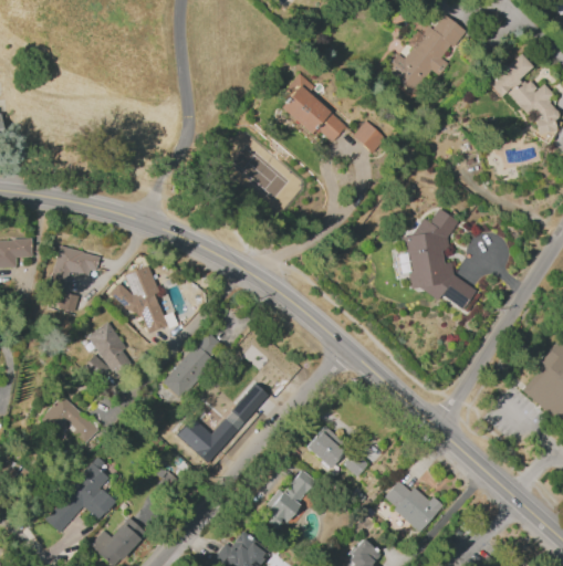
[(465,29),(440,11),(406,60),(397,53),(385,71),(415,93),(431,70),(439,75),(449,62),(444,58),(465,29)]
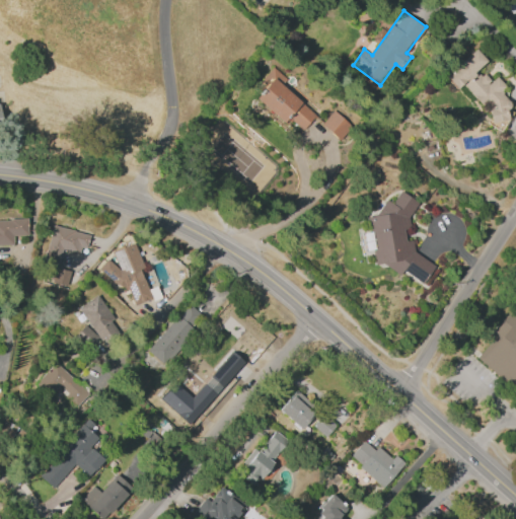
[(446,76),(457,89),(464,83),(485,107),(485,106),(499,124),(510,115),(507,110),(514,104),(502,91),(507,86),(499,76),(492,82),(480,68),(488,61),(477,49),(446,76)]
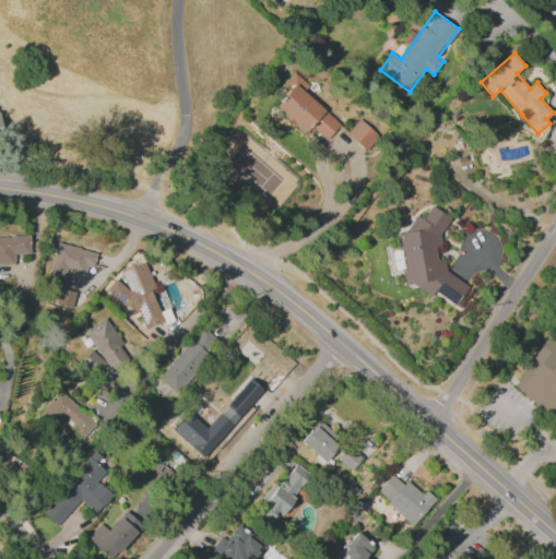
[(306,92),(311,85),(296,72),(280,91),(285,96),(276,106),(309,134),(314,129),(328,140),(343,123),(306,92)]
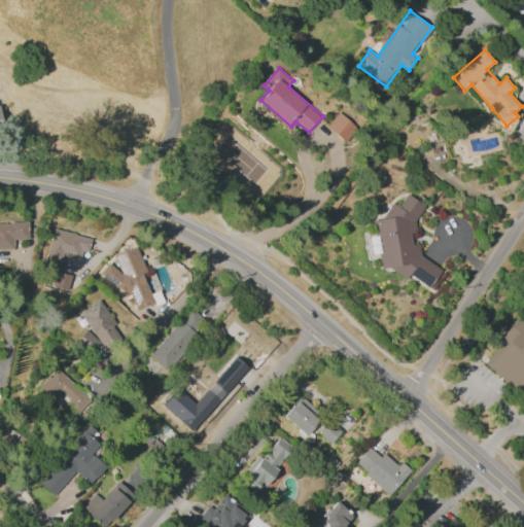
[(328,128),(348,142),(359,127),(340,112),(328,128)]
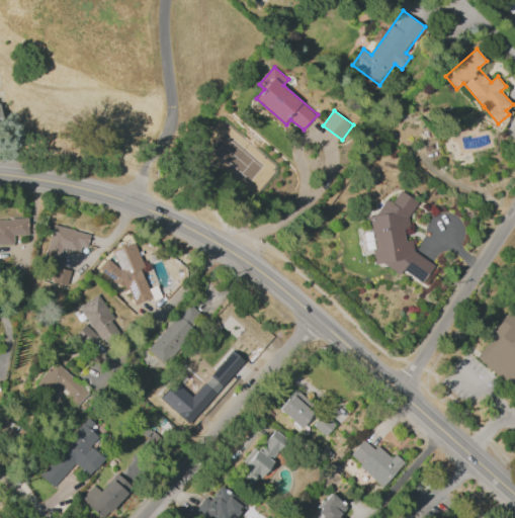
[(404,191),(420,203),(410,218),(411,229),(405,230),(407,241),(414,240),(415,252),(437,267),(426,283),(406,269),(402,275),(384,263),(377,264),(375,251),(377,247),(375,234),(370,230),(368,217),(387,214),(379,209),(387,199),(395,204),(404,191)]
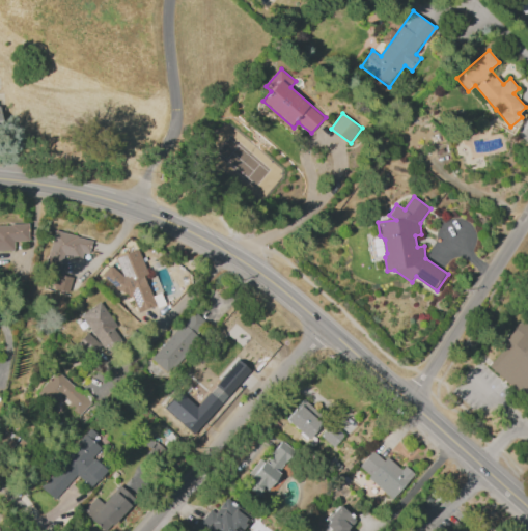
[(0,247),(16,247),(16,241),(30,241),(30,224),(0,224),(0,247)]
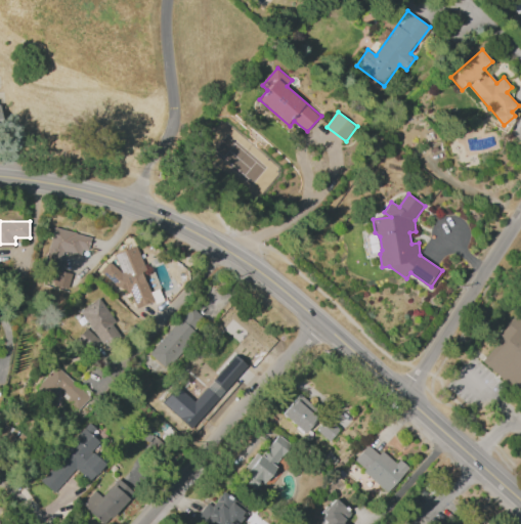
[(91,235),(54,228),(48,261),(62,264),(64,252),(87,256),(91,235)]
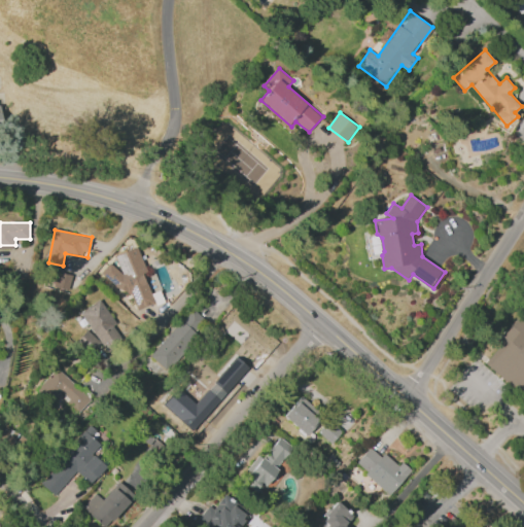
[(114,256),(117,265),(107,268),(118,295),(131,290),(138,310),(158,302),(137,247),(114,256)]
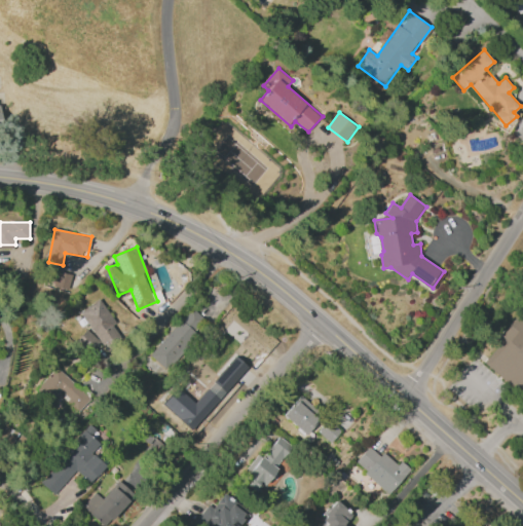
[(74,274),(59,271),(54,286),(70,290),(74,274)]
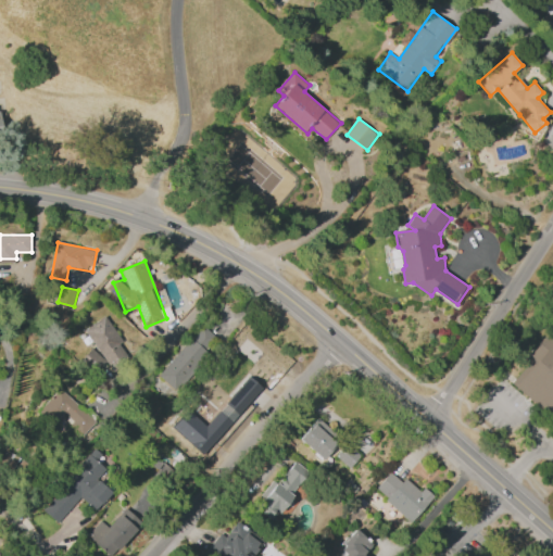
[(86,329),(98,348),(85,356),(98,377),(110,369),(112,373),(135,358),(107,316),(86,329)]
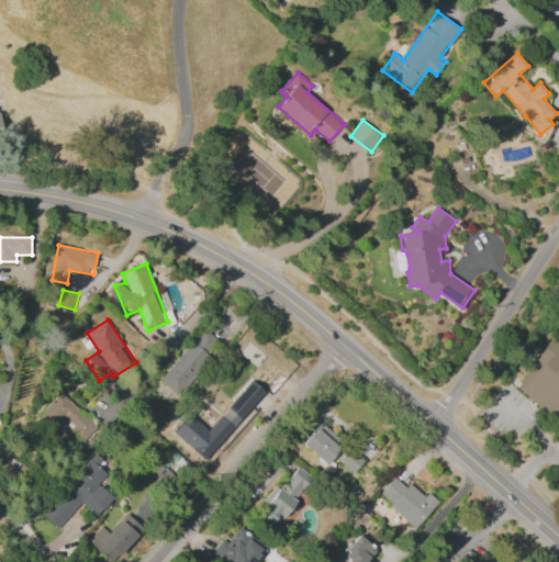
[(161,379),(179,394),(224,344),(207,328),(161,379)]
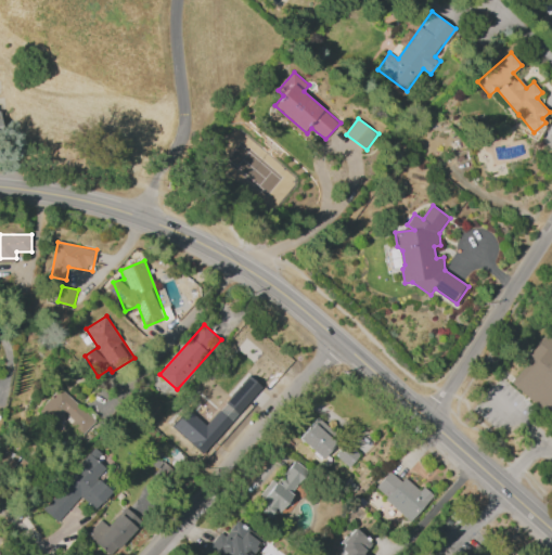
[(512,383),(551,415),(551,335),(549,333),(526,359),(529,362),(512,383)]
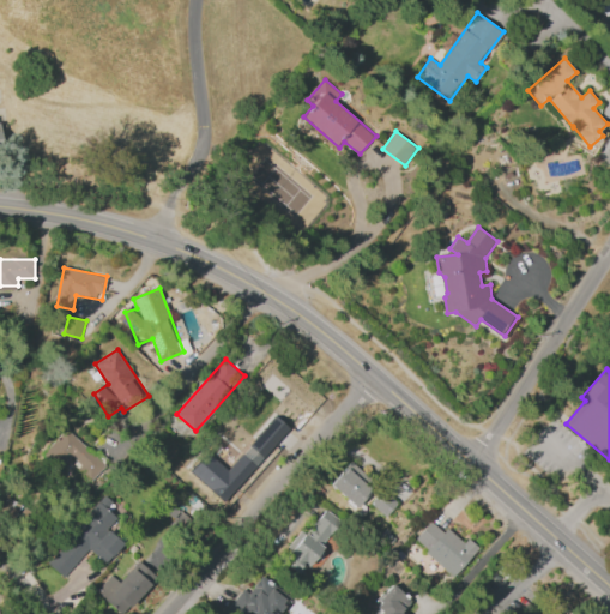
[(265,457),(290,427),(276,415),(251,445),(265,457)]
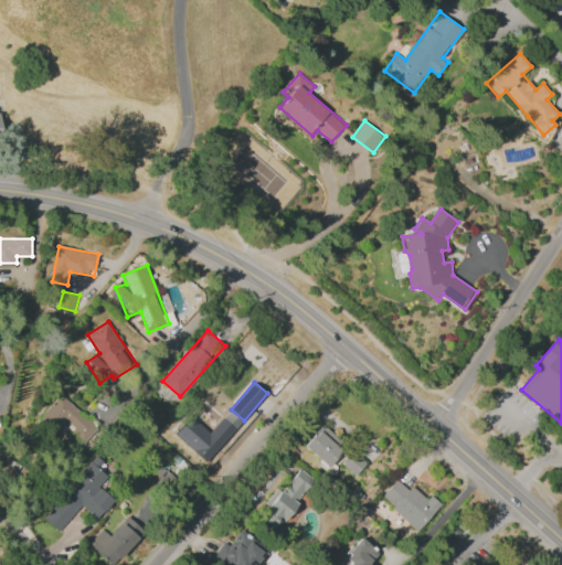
[(54,433),(66,422),(84,443),(98,430),(64,393),(39,416),(54,433)]
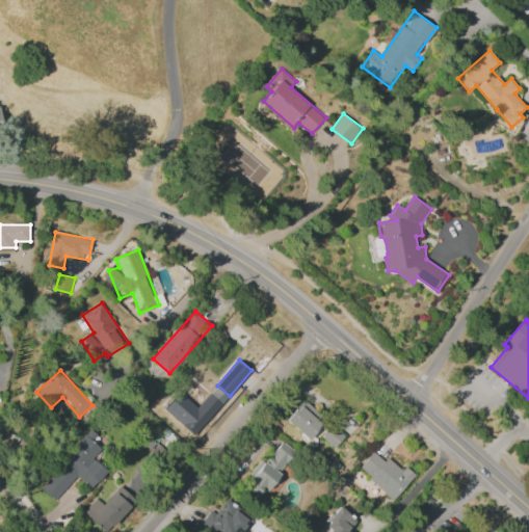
[(211,393),(199,407),(181,392),(166,408),(195,434),(222,403),(211,393)]
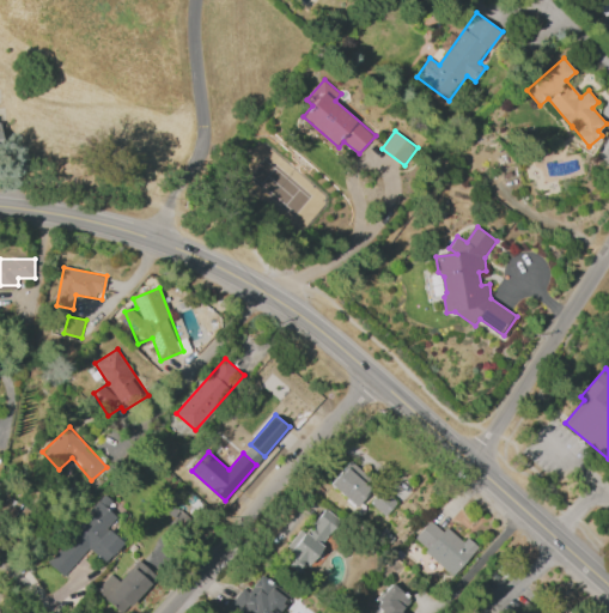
[(352,461),(330,484),(355,507),(377,485),(352,461)]
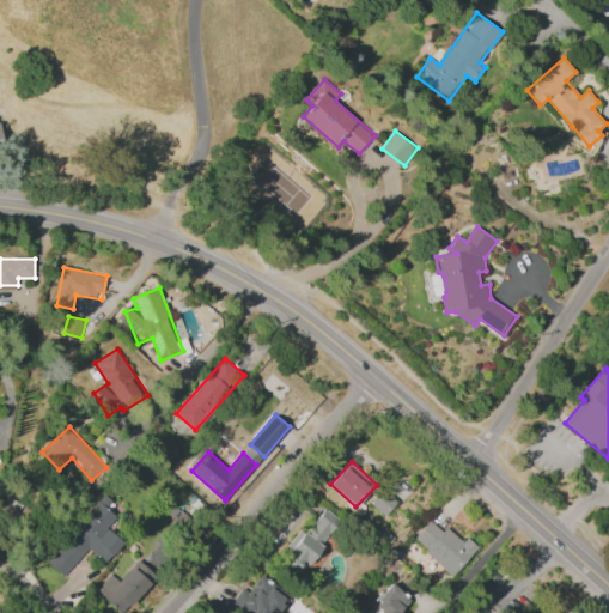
[(385,516),(403,499),(390,485),(372,502),(385,516)]
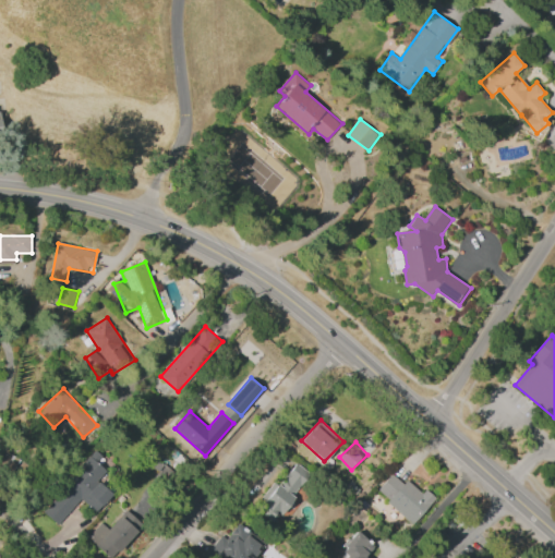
[(45,512),(60,524),(82,498),(97,512),(113,493),(99,481),(108,470),(98,462),(103,457),(95,450),(45,512)]
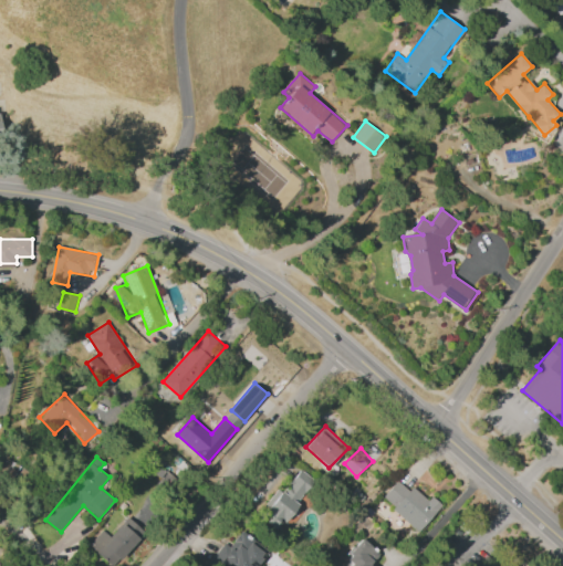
[(279,489),(266,506),(271,510),(263,520),(278,530),(316,480),(302,469),(284,492),(279,489)]
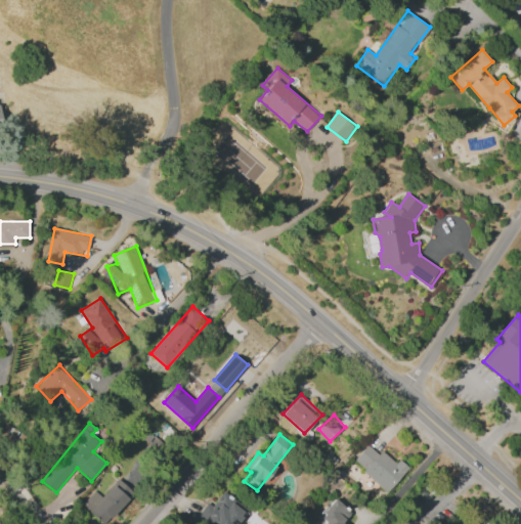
[(389,492),(410,469),(401,459),(397,463),(383,450),(380,454),(370,444),(354,461),(389,492)]
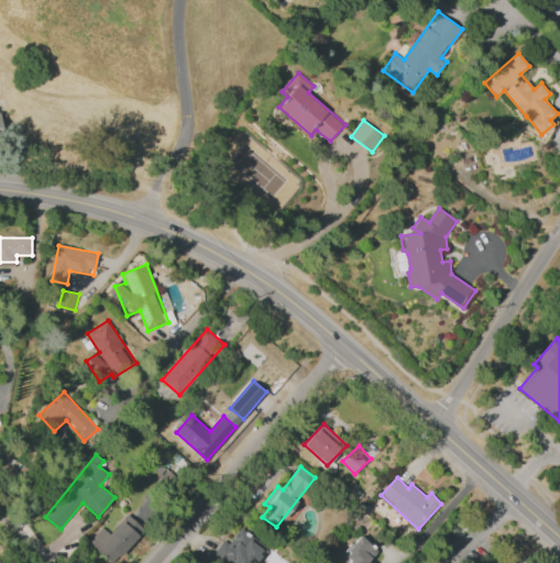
[(105,527),(90,541),(112,562),(113,562),(143,532),(127,518),(112,533),(105,527)]
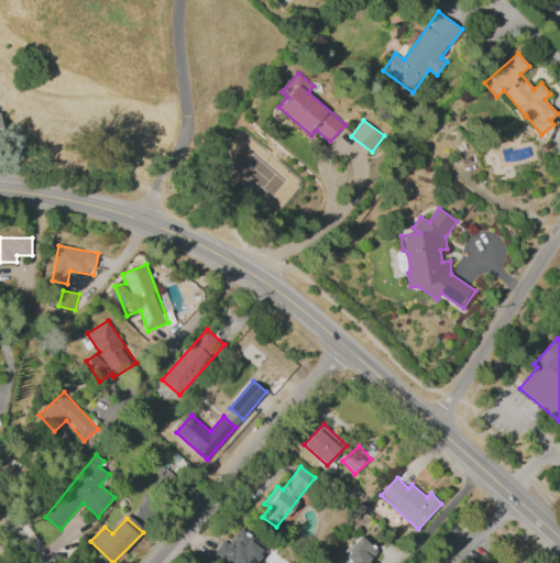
[(256,562),(268,548),(241,528),(230,543),(224,540),(208,561),(210,562),(256,562)]
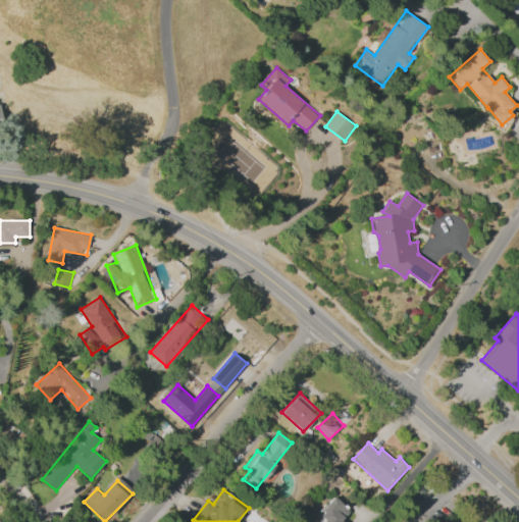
[(343,521),(351,511),(336,499),(318,519),(320,521),(343,521)]
